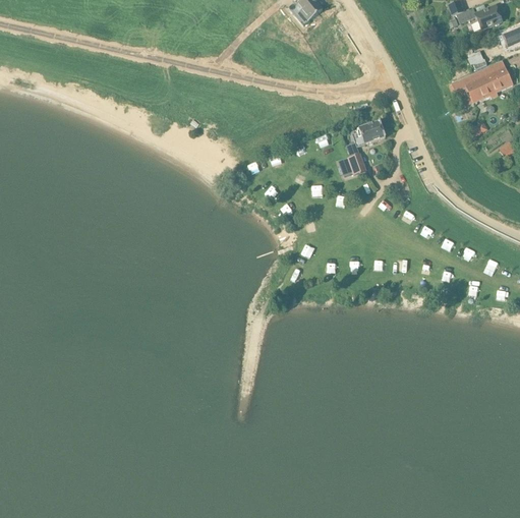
[(322,9),(313,0),(295,0),(288,6),(303,24),(322,9)]
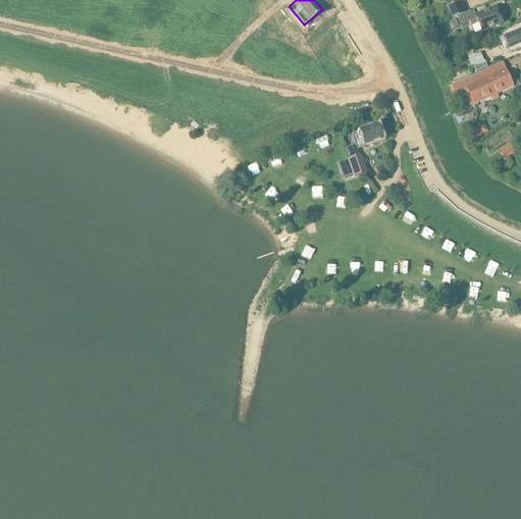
[(446,4),(451,15),(464,10),(460,0),(457,0),(446,4)]
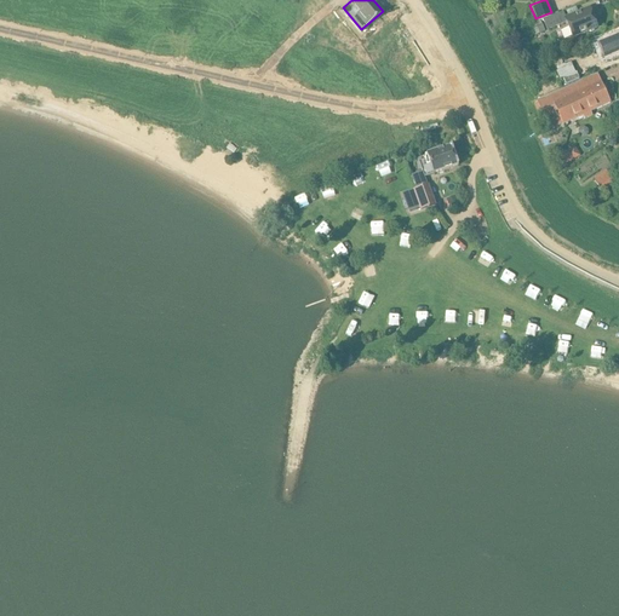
[(471,4),(477,19),(485,17),(479,1),(471,4)]
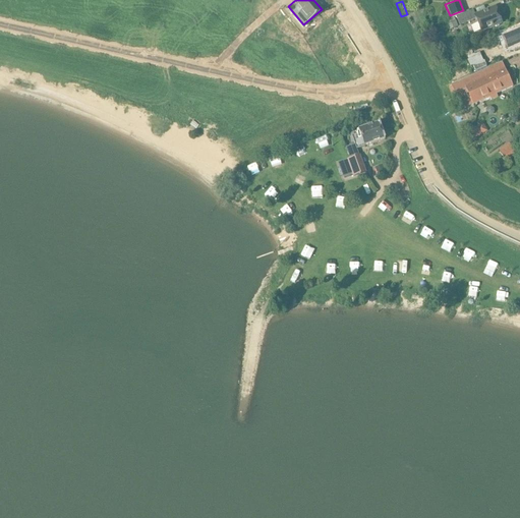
[(464,11),(463,10),(450,15),(450,16),(455,14),(459,23),(475,17),(480,29),(501,20),(495,5),(475,13),(472,8),(464,11)]
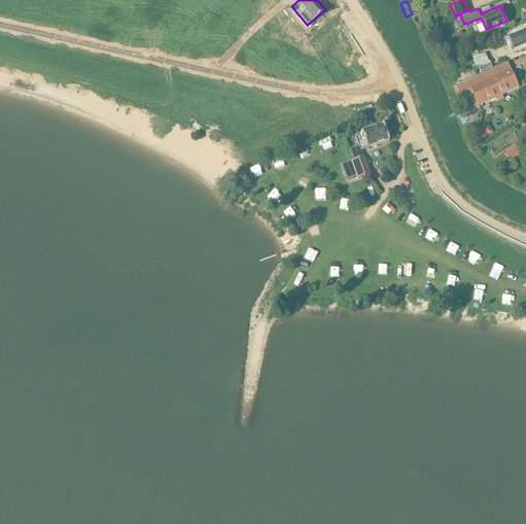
[(525,27),(507,35),(513,47),(525,41),(525,27)]
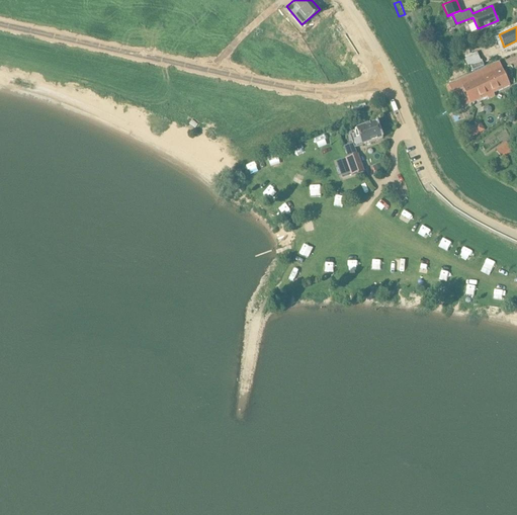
[(498,61),(449,84),(452,91),(463,86),(469,100),(508,83),(498,61)]
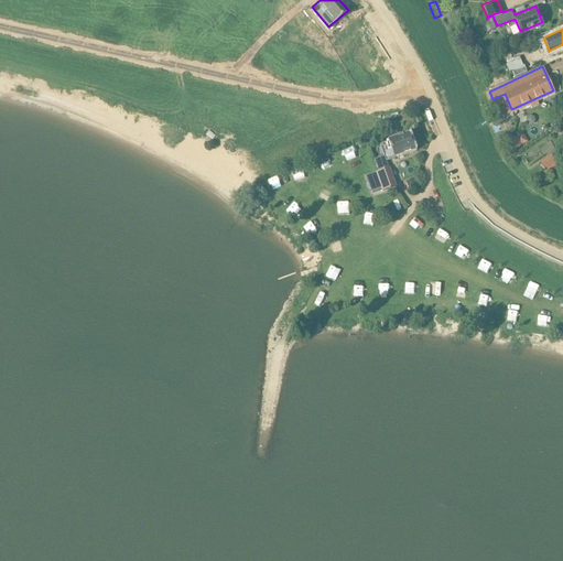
[(386,159),(415,148),(410,131),(379,142),(383,154),(386,159)]
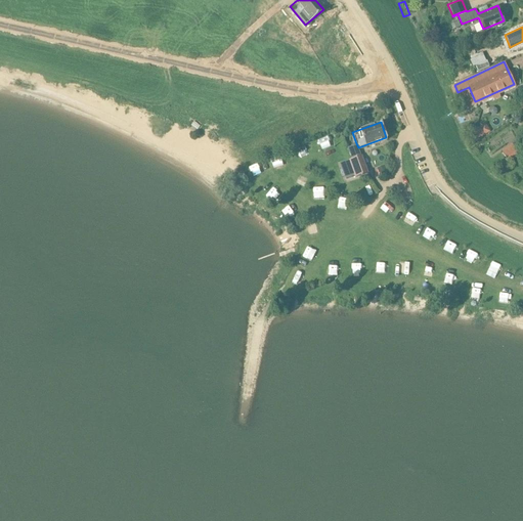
[(470,131),(475,138),(483,133),(479,125),(470,131)]
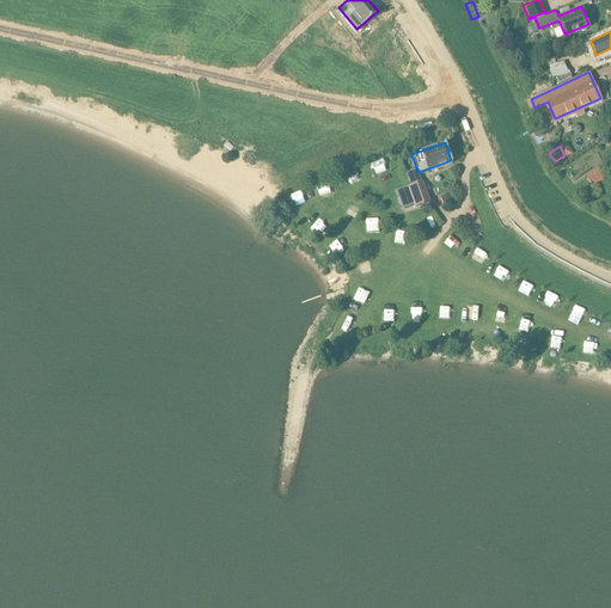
[(372,160),(374,170),(385,167),(383,158),(372,160)]
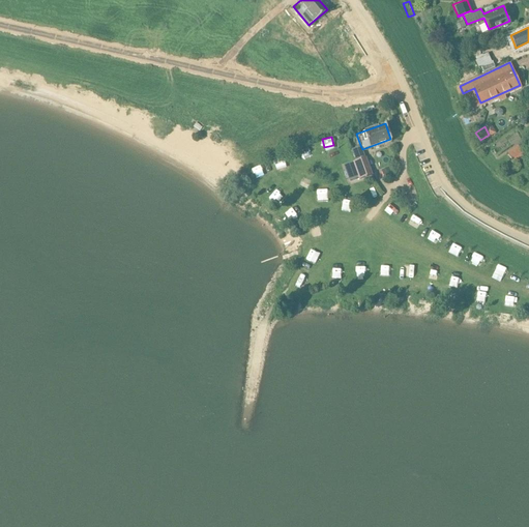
[(526,155),(517,143),(506,150),(515,163),(526,155)]
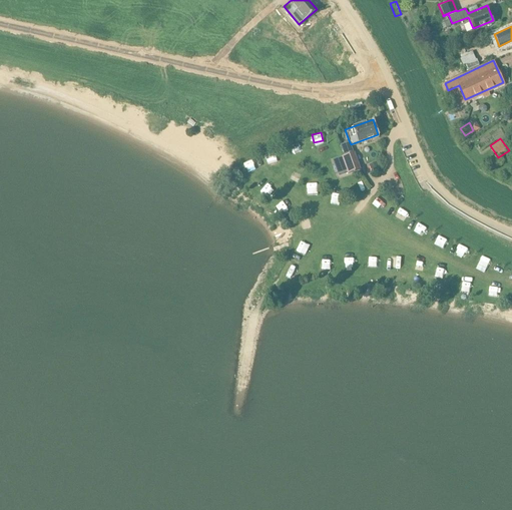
[(359,167),(351,144),(349,140),(340,144),(344,154),(333,158),(338,172),(346,169),(347,171),(359,167)]
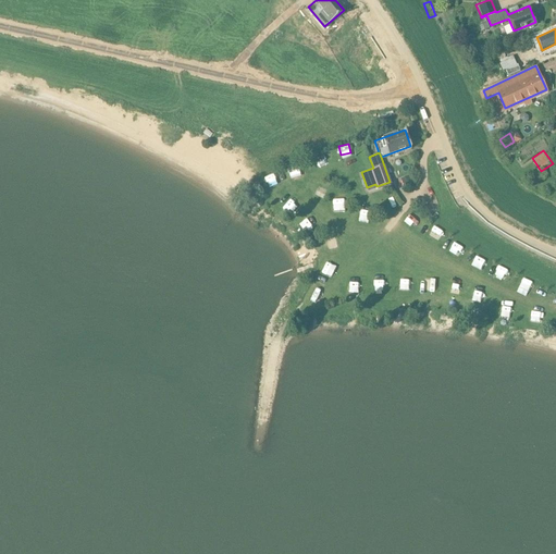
[(317,182),(312,193),(323,197),(328,187),(317,182)]
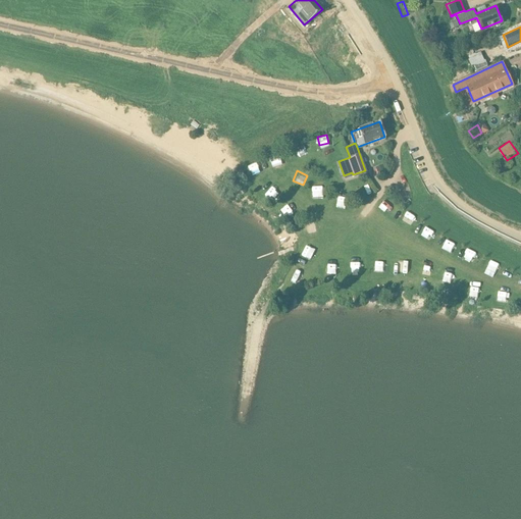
[(264,192),(271,199),(278,192),(271,185),(264,192)]
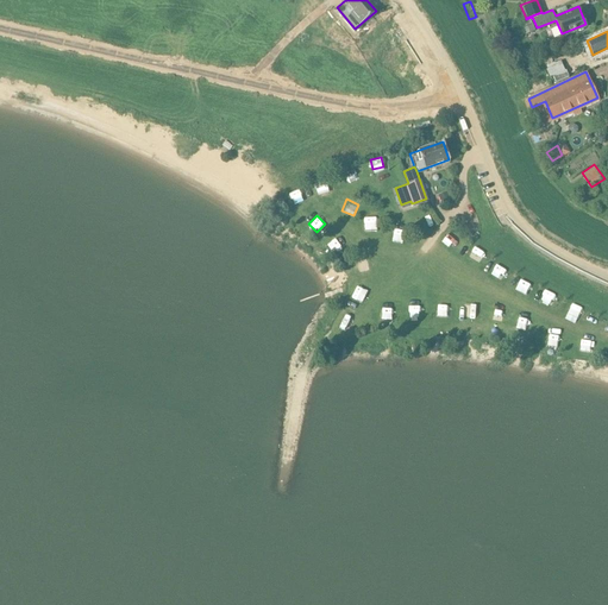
[(395,226),(392,237),(400,239),(403,228),(395,226)]
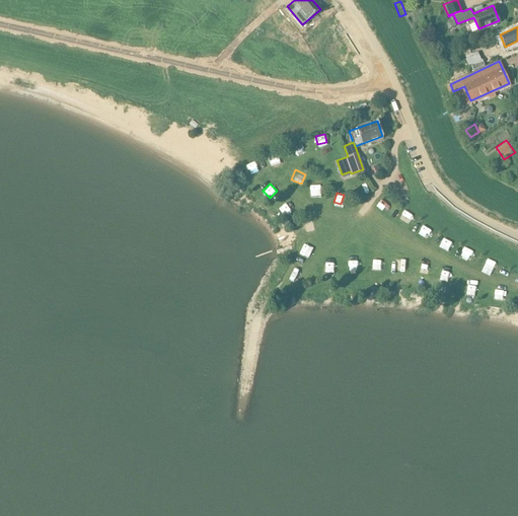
[(290,199),(281,203),(284,212),(293,208),(290,199)]
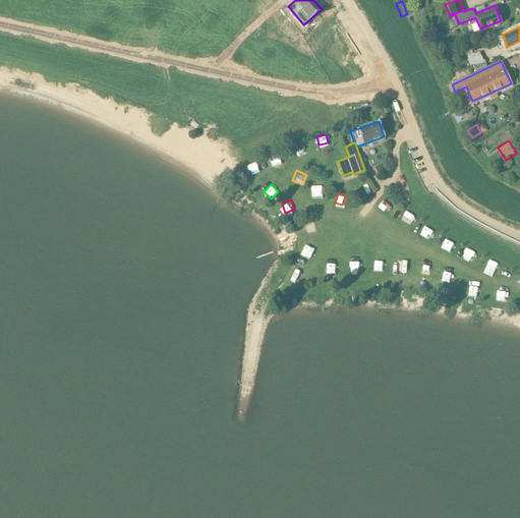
[(306,240),(302,249),(310,253),(314,244),(306,240)]
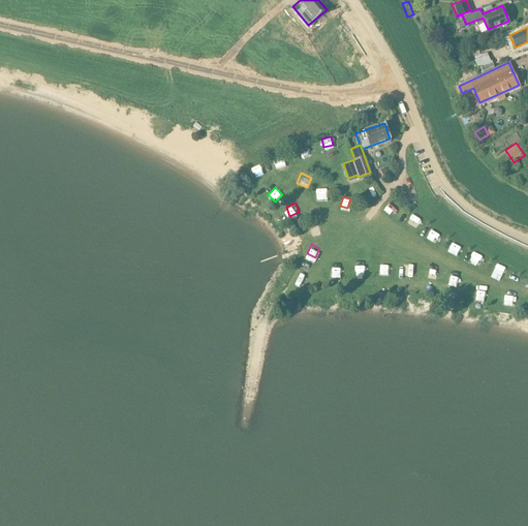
[(330,264),(330,274),(340,274),(340,265),(330,264)]
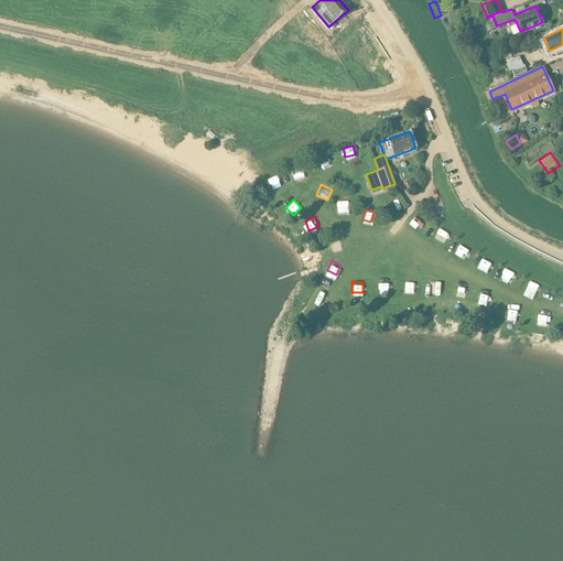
[(562,306),(562,304),(562,294),(555,292),(552,303),(562,306)]
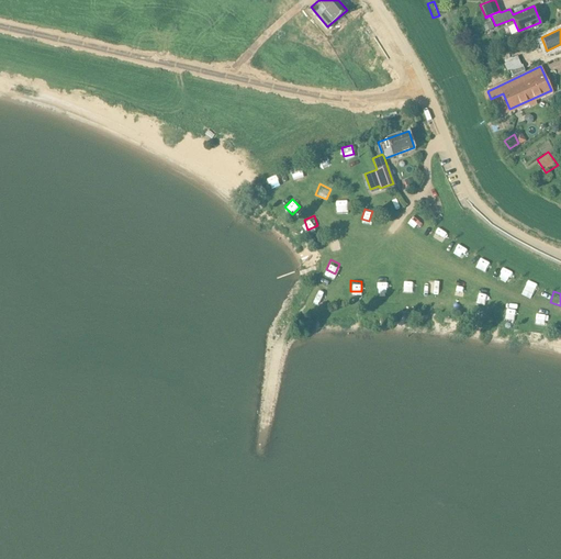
[(500,301),(498,308),(512,310),(513,303),(500,301)]
